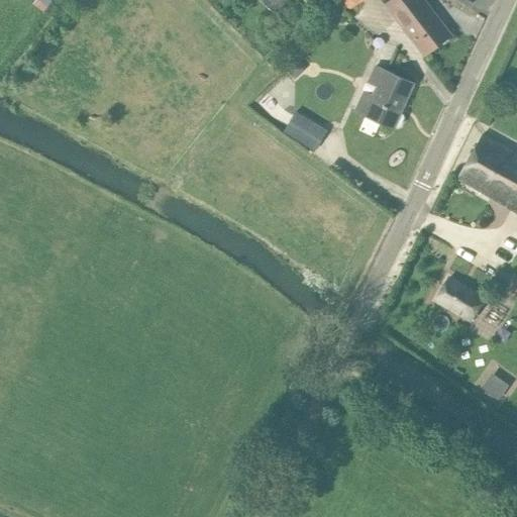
[(382,0),(423,55),(439,41),(443,43),(449,39),(448,34),(450,33),(424,0),(382,0)]
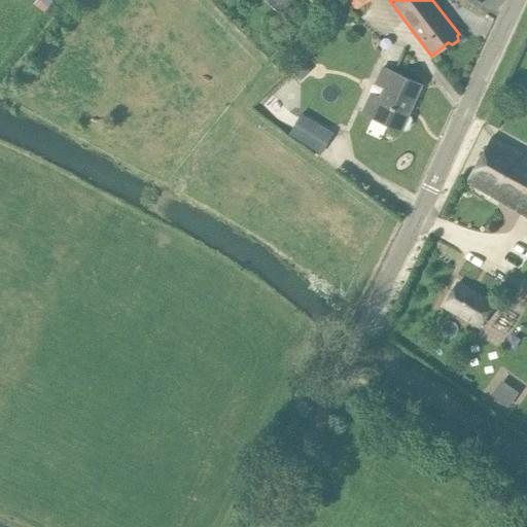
[(407,114),(421,83),(382,66),(374,84),(383,89),(379,96),(371,93),(361,112),(399,129),(400,127),(403,128),(407,127),(411,118),(409,116),(407,114)]
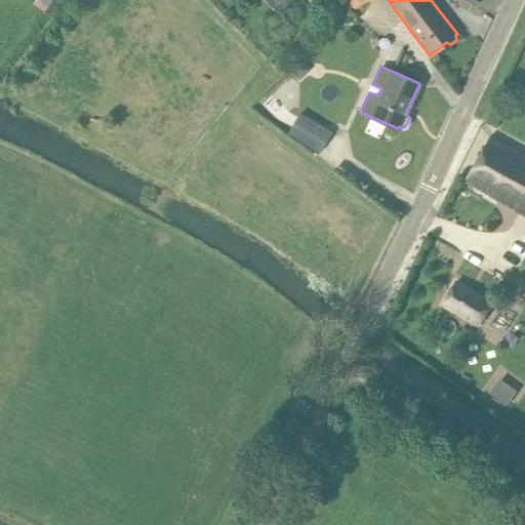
[(300,113),(287,133),(319,154),(332,133),(300,113)]
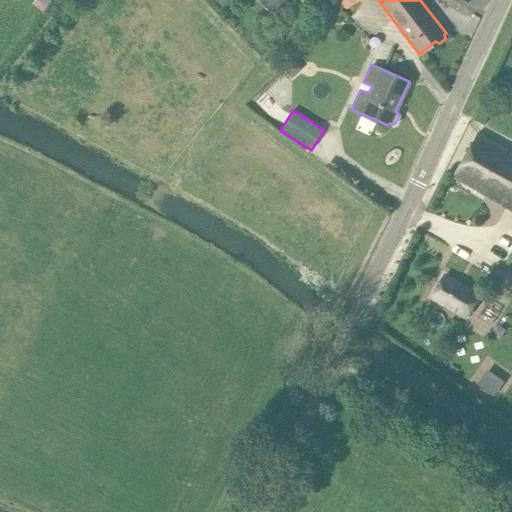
[(511,151),(477,132),(452,176),(511,210),(511,151)]
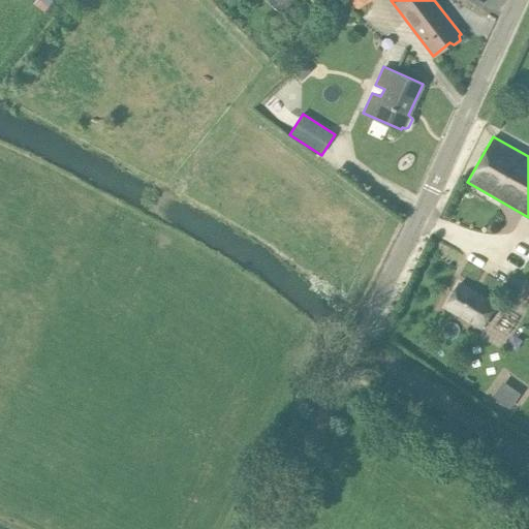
[(478,327),(492,305),(456,284),(443,306),(478,327)]
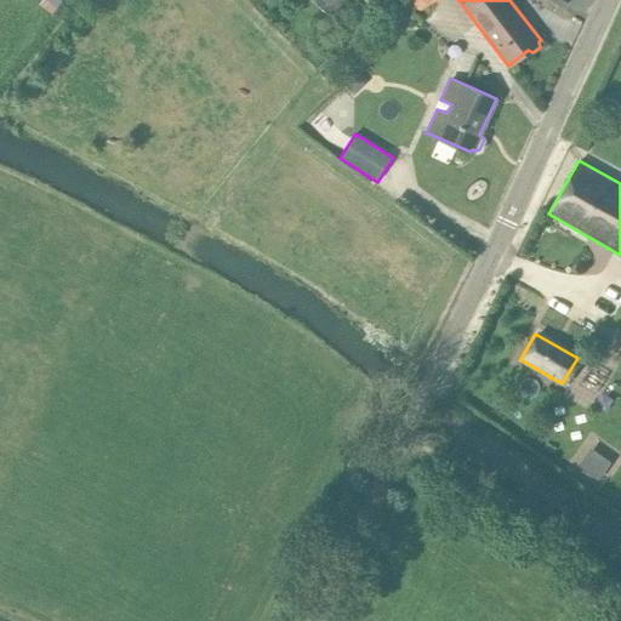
[(591,455),(581,469),(597,480),(607,467),(591,455)]
